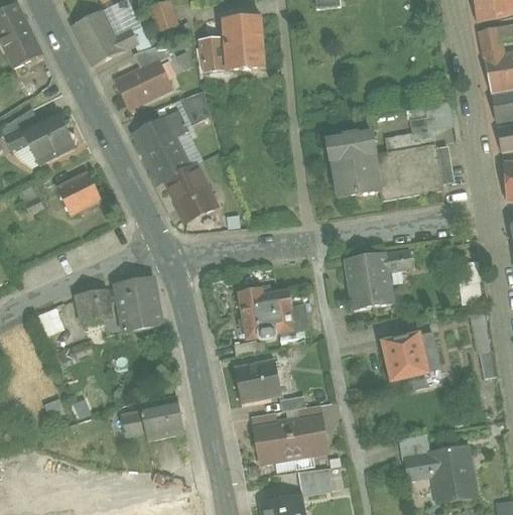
[(0,0),(0,41),(8,57),(36,43),(14,0),(0,0)]
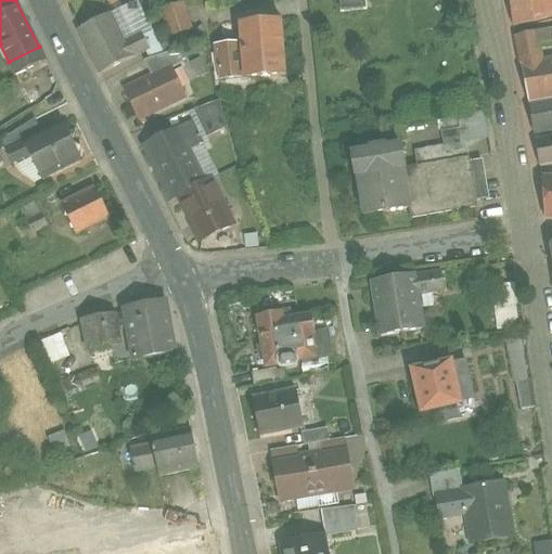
[(106,0),(73,17),(95,64),(155,35),(138,0),(106,0)]
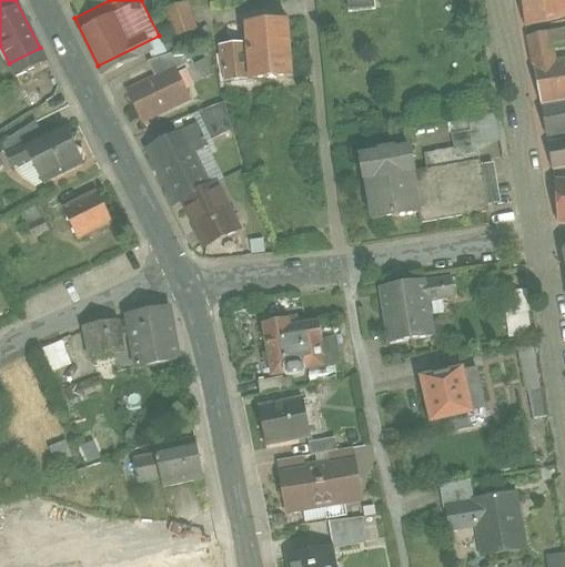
[(163,3),(170,33),(190,29),(183,0),(178,0),(163,3)]
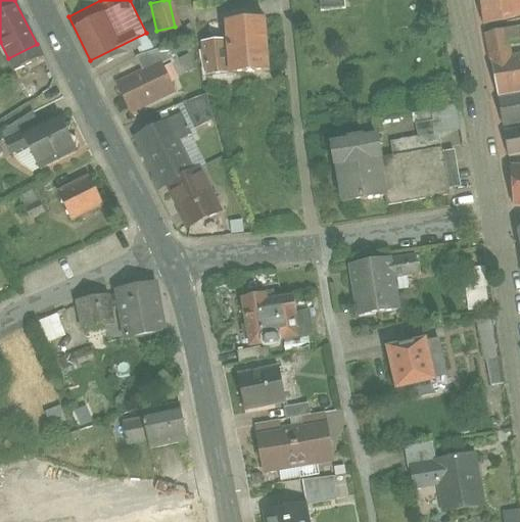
[(479,0),(484,21),(519,14),(519,0),(479,0)]
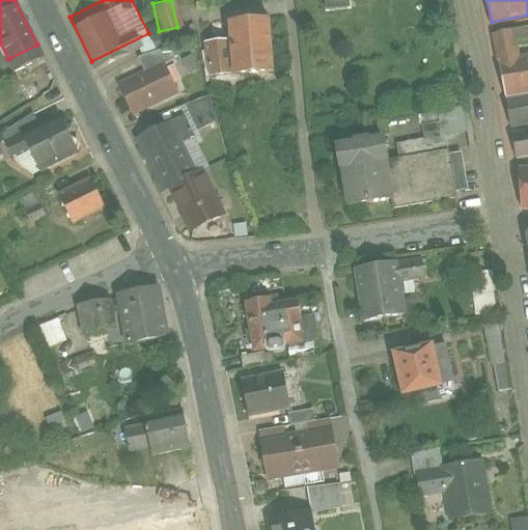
[(265,7),(224,10),(225,29),(227,62),(269,59),(265,7)]
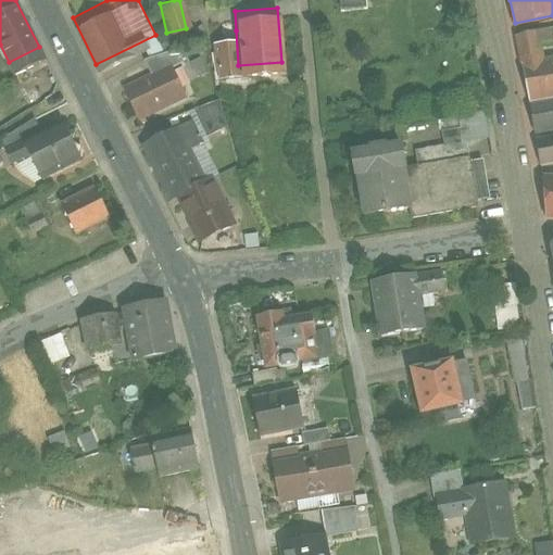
[(529,101),(552,97),(552,54),(543,57),(540,40),(552,37),(552,28),(552,24),(514,30),(528,101),(529,101)]
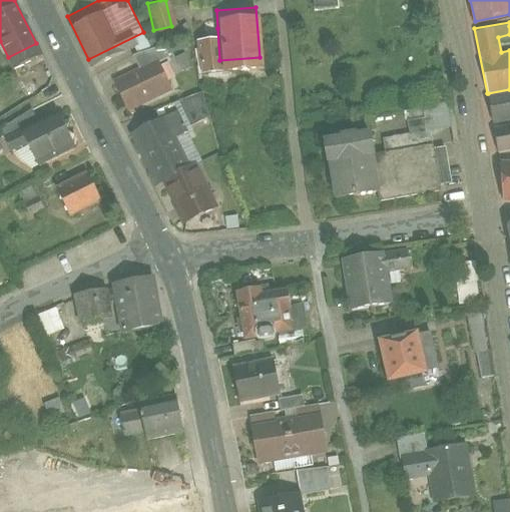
[(217,28),(191,30),(193,61),(219,60),(217,28)]
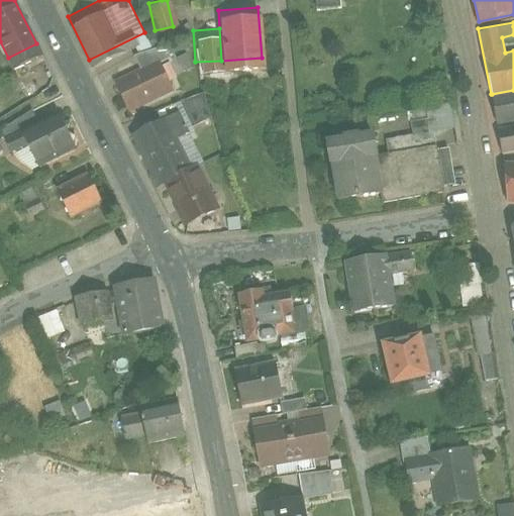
[(109,69),(121,97),(164,79),(151,50),(109,69)]
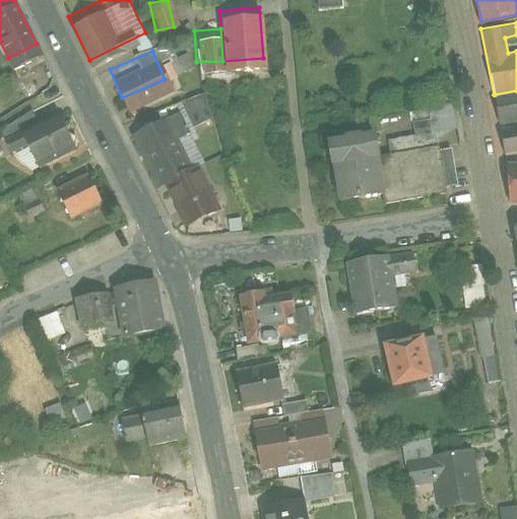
[(516,90),(495,94),(500,123),(516,119),(516,90)]
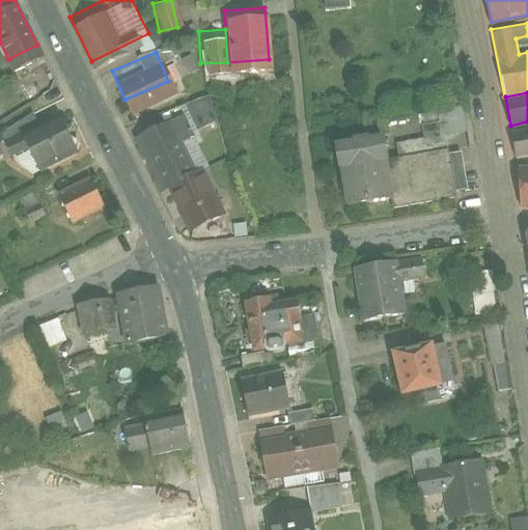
[(129,126),(157,180),(163,177),(199,159),(205,157),(177,102),(129,126)]
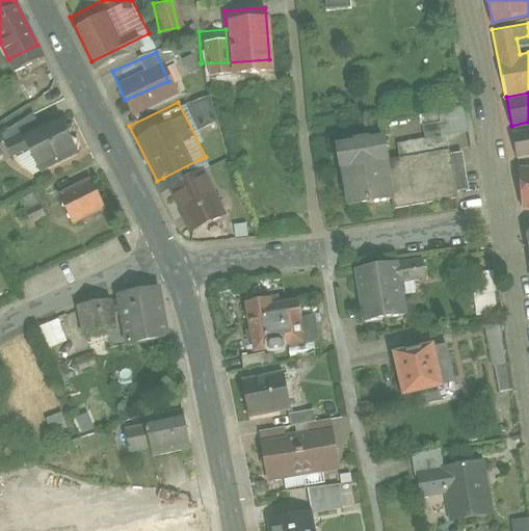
[(22,127),(36,158),(74,139),(58,108),(22,127)]
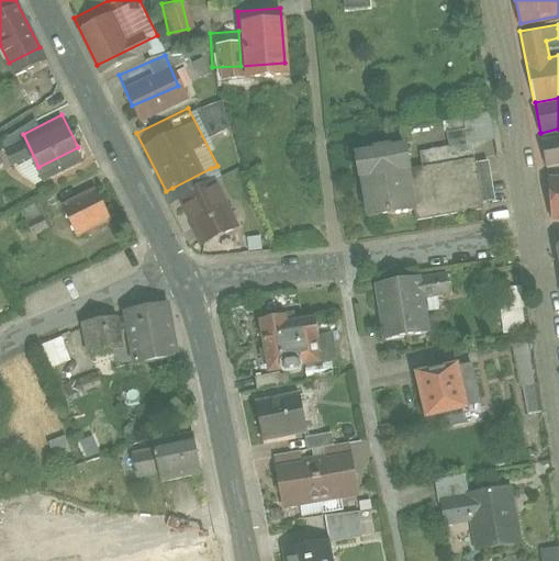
[(558,132),(541,135),(546,167),(558,164),(558,132)]
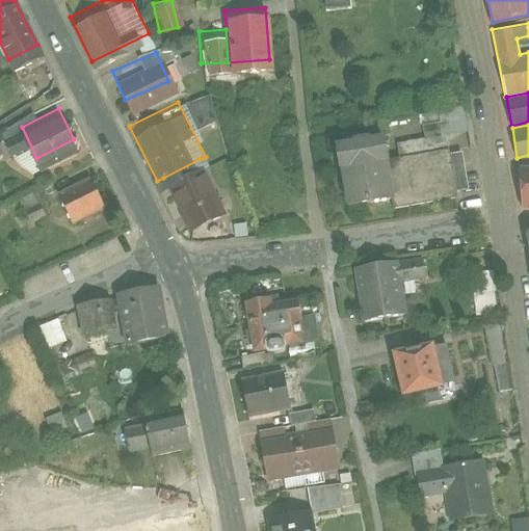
[(338,141),(347,204),(394,196),(386,144),(385,134),(338,141)]
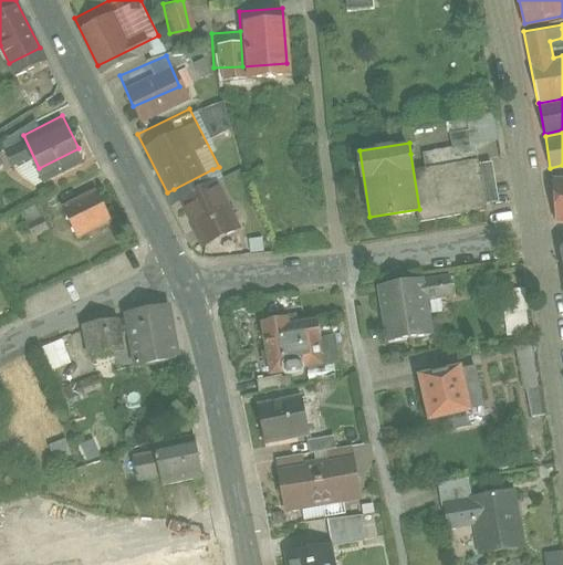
[(410,154),(419,209),(421,219),(487,208),(476,143),(410,154)]
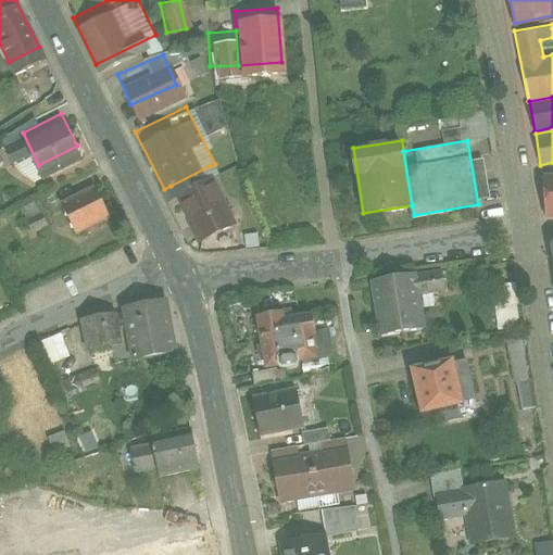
[(171,186),(193,231),(233,212),(209,166),(171,186)]
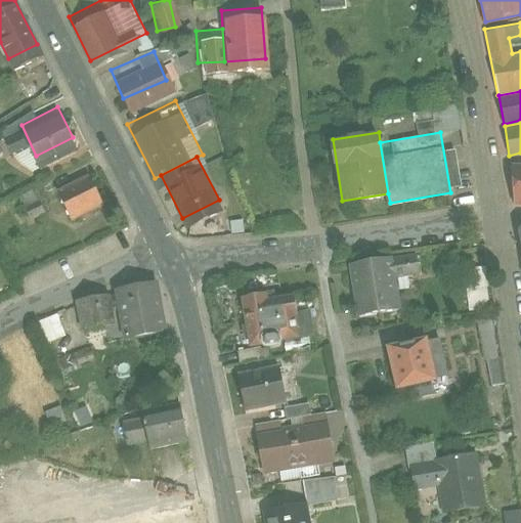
[(520,163),(510,163),(514,204),(520,204),(520,163)]
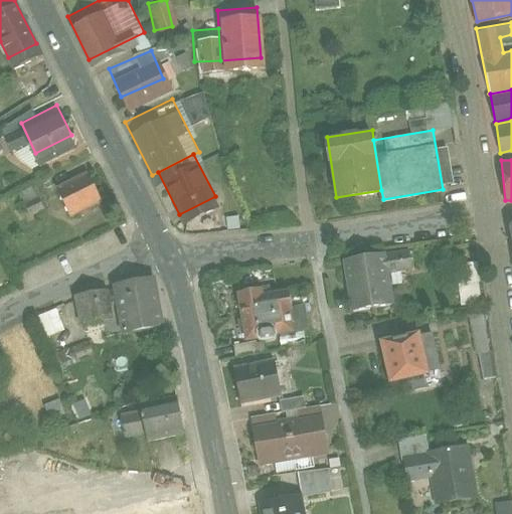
[(53,176),(65,202),(96,189),(83,162),(53,176)]
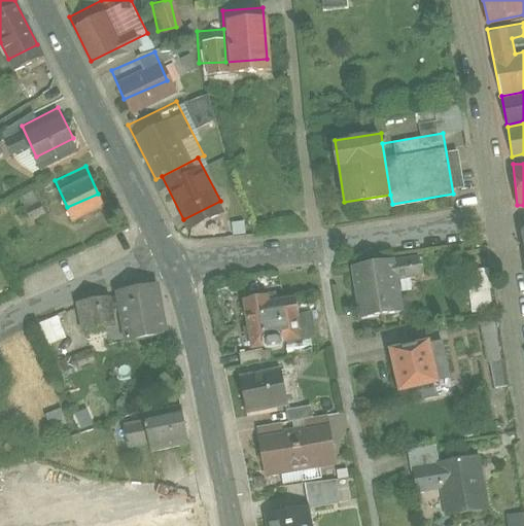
[(402,254),(349,264),(359,318),(411,309),(402,254)]
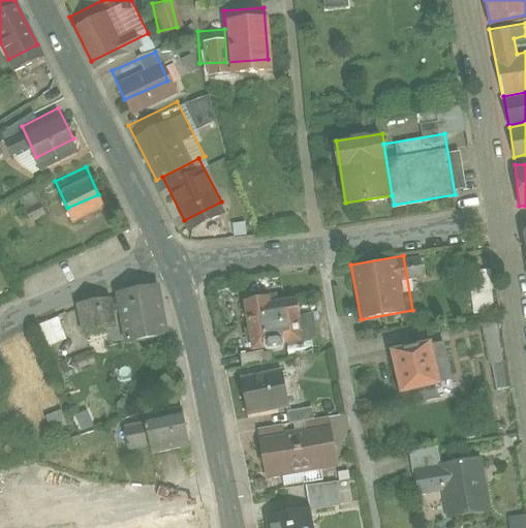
[(122,329),(158,322),(150,276),(114,282),(122,329)]
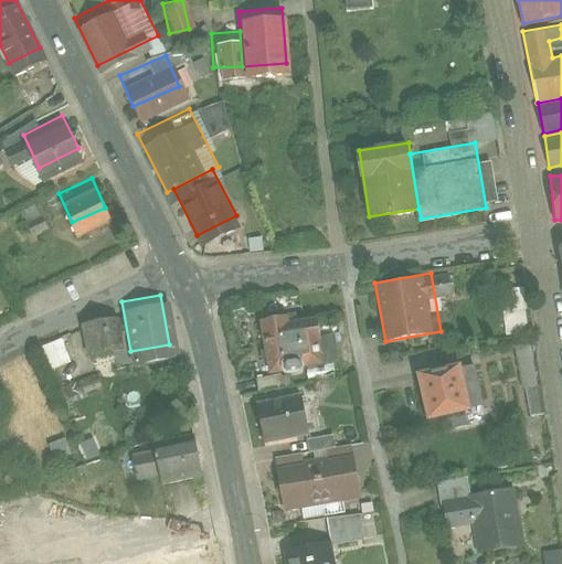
[(113,308),(81,315),(86,343),(118,337),(113,308)]
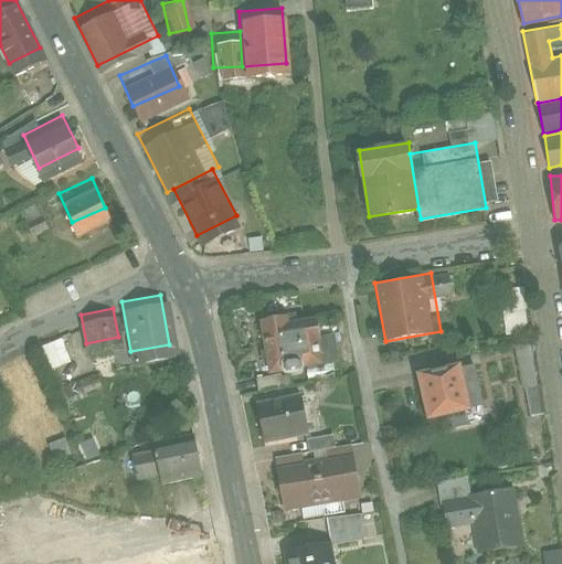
[(338,362),(330,322),(258,336),(265,375),(338,362)]
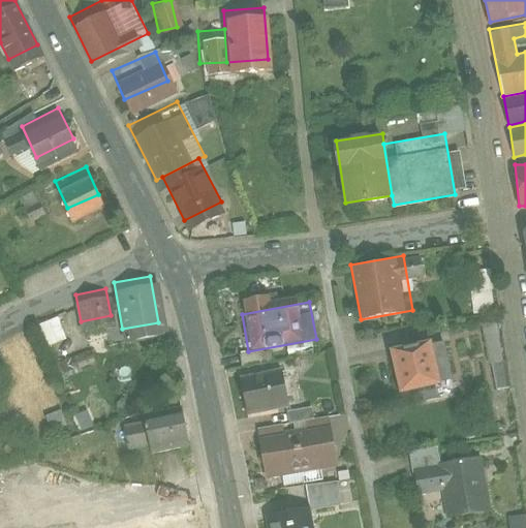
[(38,345),(59,340),(53,317),(32,322),(38,345)]
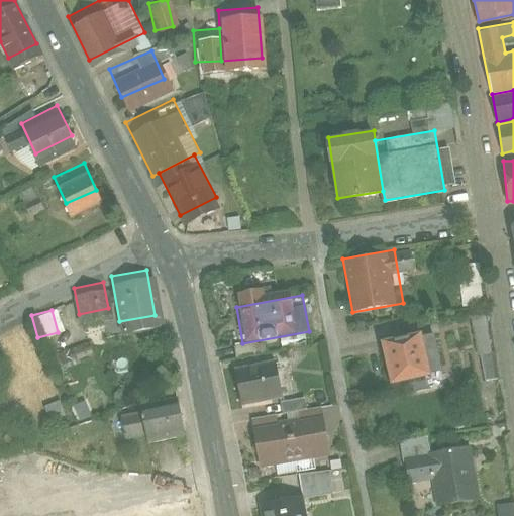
[(492,377),(481,313),(467,315),(479,379),(492,377)]
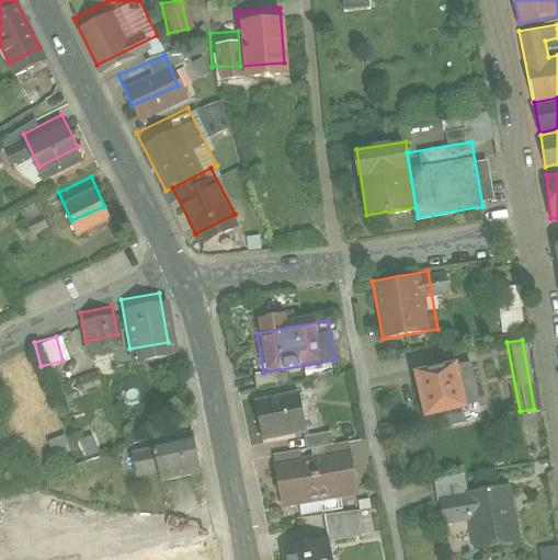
[(462,358),(416,366),(424,418),(470,409),(462,358)]
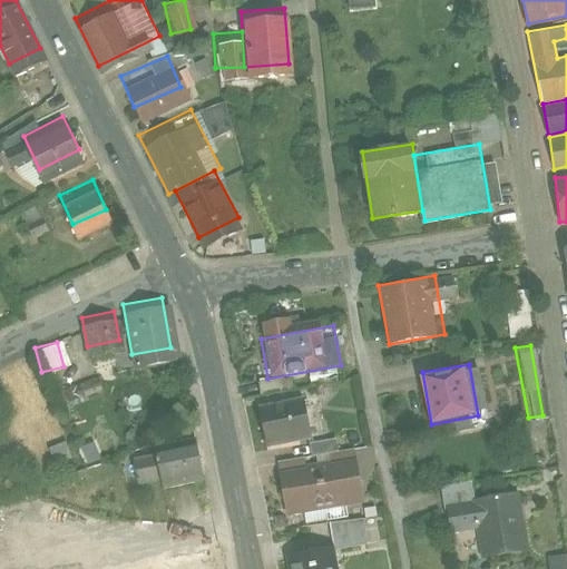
[(313,439),(308,395),(257,403),(264,445),(313,439)]
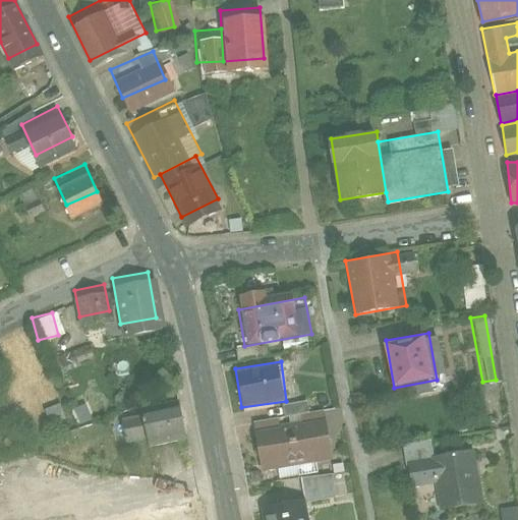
[(185,436),(178,403),(120,416),(127,449),(185,436)]
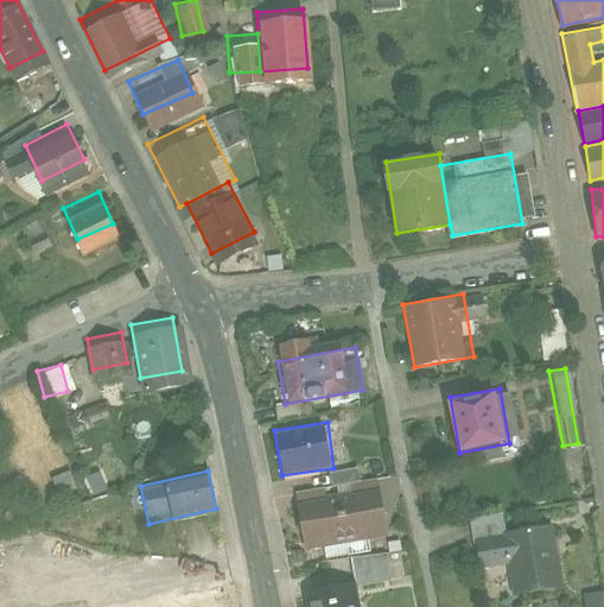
[(383,484),(338,491),(348,543),(392,537),(383,484)]
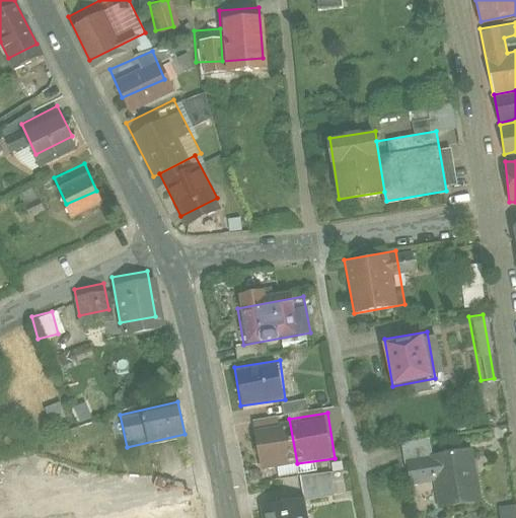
[(289,419),(253,424),(261,469),(297,463),(289,419)]
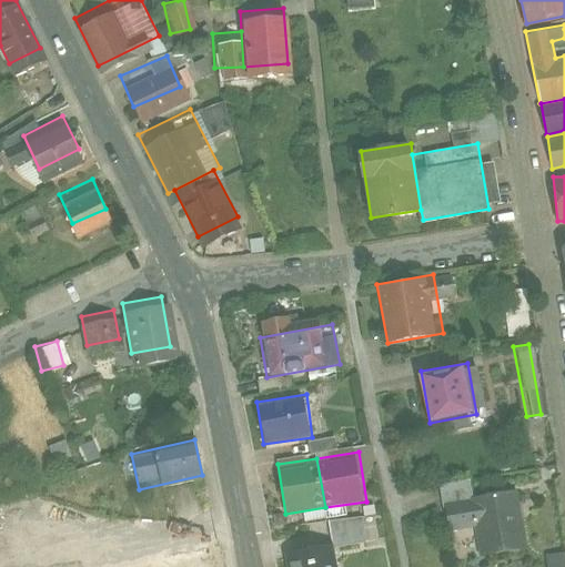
[(530,547),(518,488),(446,500),(452,530),(476,526),(481,555),(530,547)]
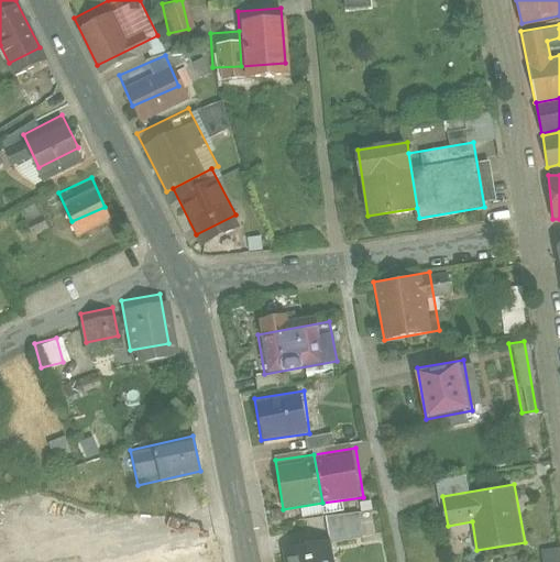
[(333,561),(330,538),(282,547),(284,561),(333,561)]
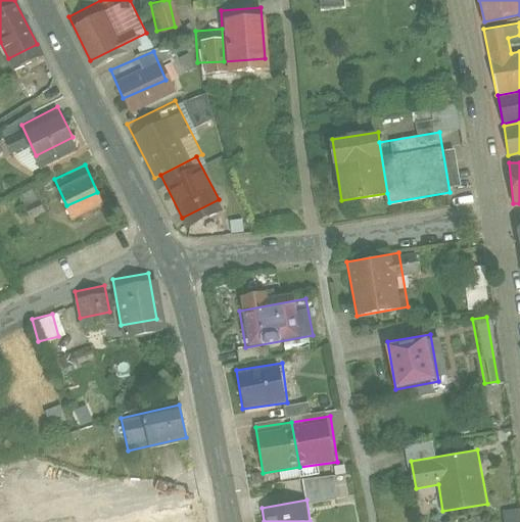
[(203,521),(200,504),(101,521),(203,521)]
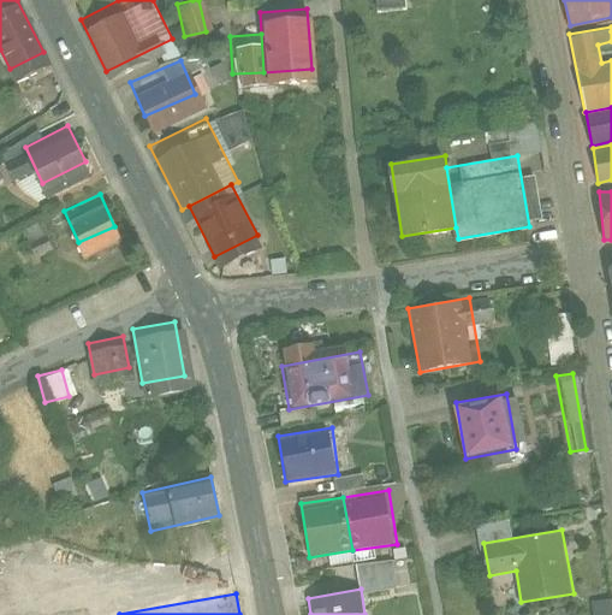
[(610,614),(608,599),(589,601),(589,614),(610,614)]
